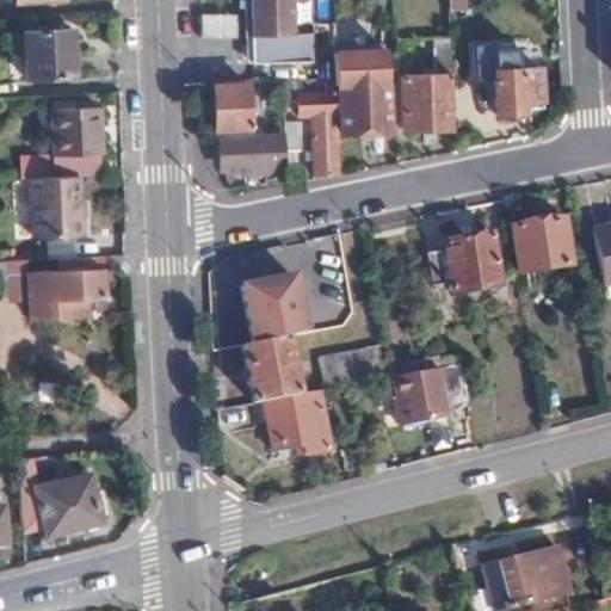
[(332,31),(332,23),(331,0),(244,0),(245,41),(253,41),(253,59),(253,63),(314,62),(314,32),(332,31)]
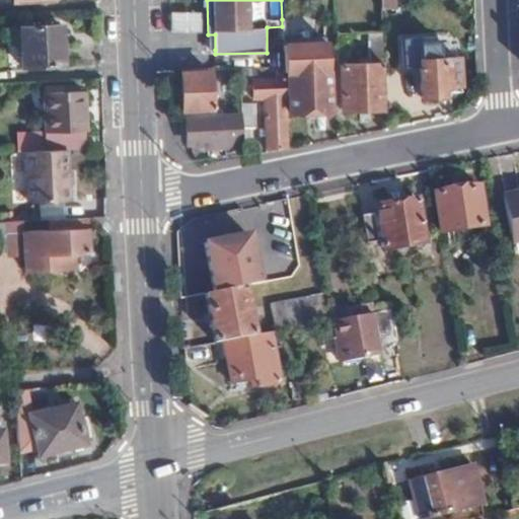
[(381,0),(382,9),(396,9),(395,0),(381,0)]
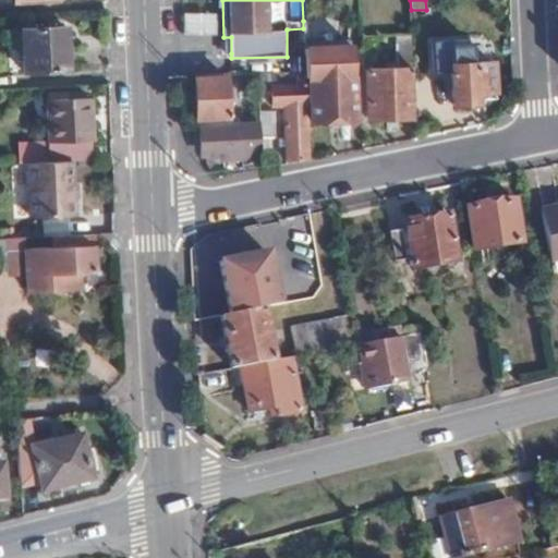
[(303,28),(304,59),(325,58),(325,21),(303,21),(303,28)]
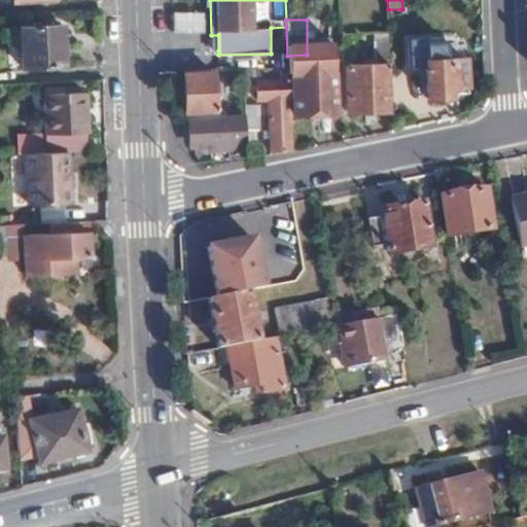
[(62,66),(59,25),(20,27),(21,67),(62,66)]
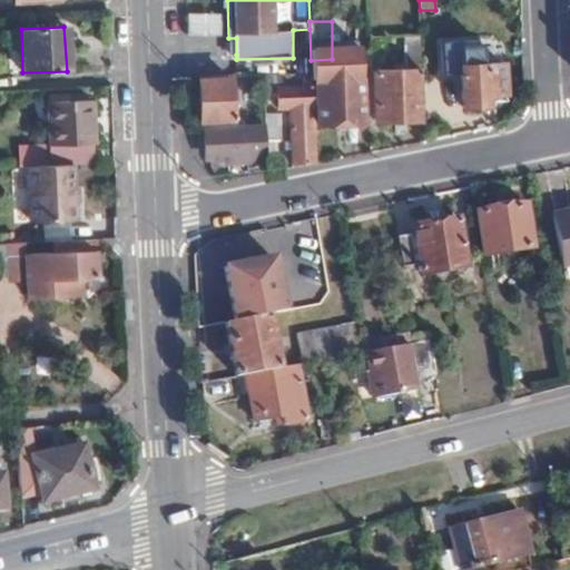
[(480,64),(480,56),(444,57),(444,88),(461,87),(462,105),(487,104),(487,99),(502,99),(502,64),(480,64)]
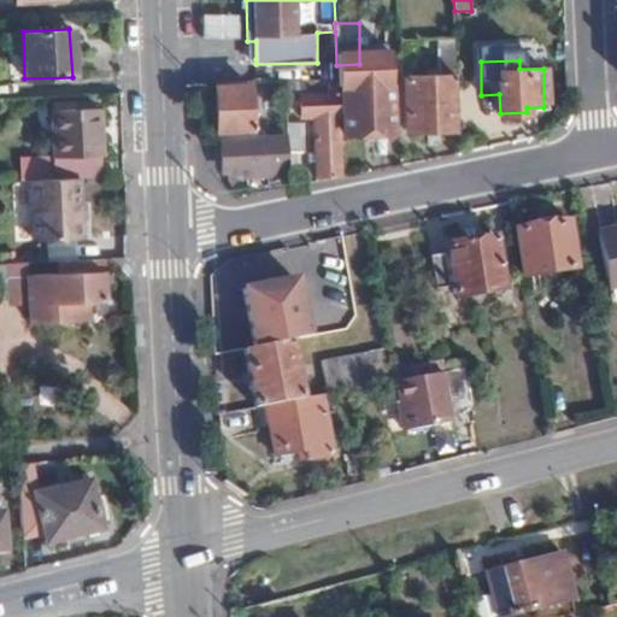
[(391,131),(391,82),(374,82),(374,70),(360,69),(360,77),(354,77),(354,84),(342,84),(345,133),(391,131)]
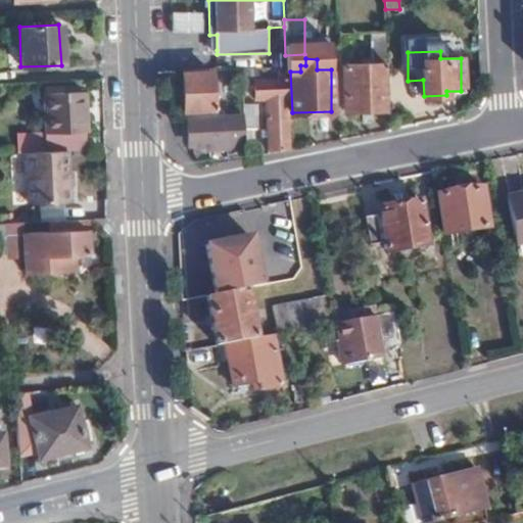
[(343,109),(386,107),(386,60),(342,63),(343,109)]
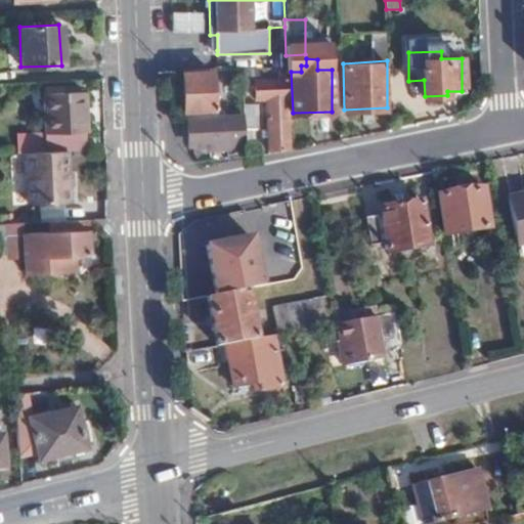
[(265,99),(266,154),(291,148),(287,64),(277,64),(277,77),(254,78),(254,99),(265,99)]
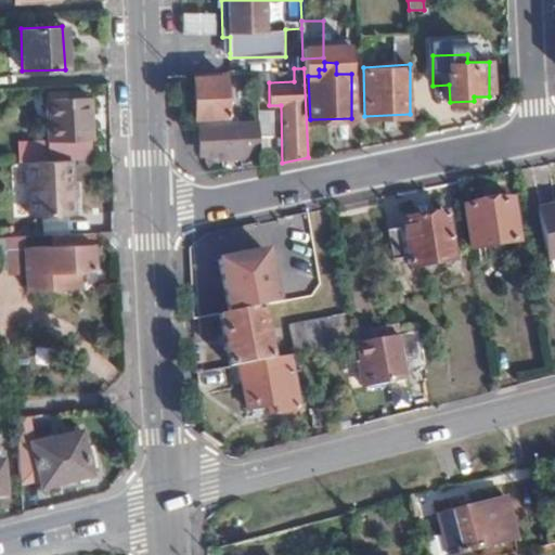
[(226,116),(224,77),(194,78),(195,116),(226,116)]
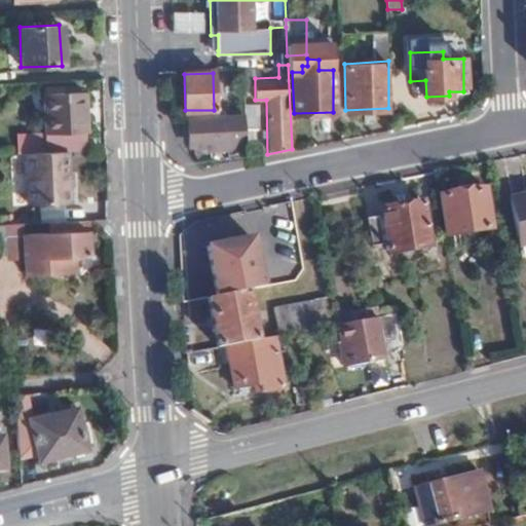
[(71,152),(85,152),(84,94),(44,95),(45,134),(13,134),(12,153),(30,153),(71,152)]
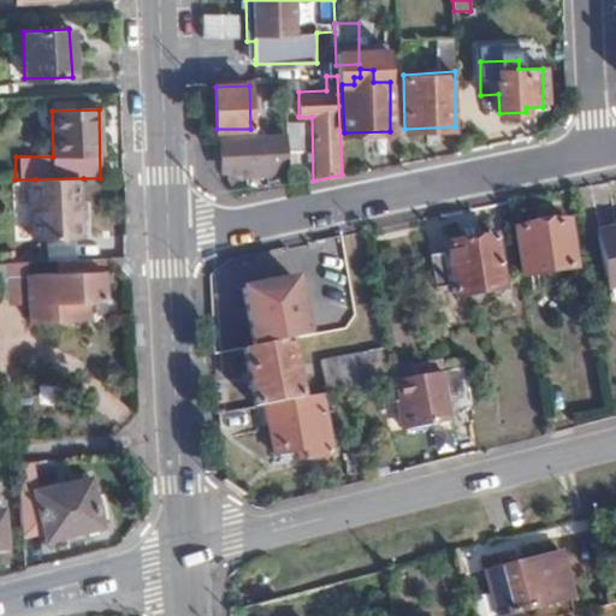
[(220,167),(232,175),(243,173),(243,179),(289,176),(289,165),(288,138),(288,137),(220,141),(220,167)]
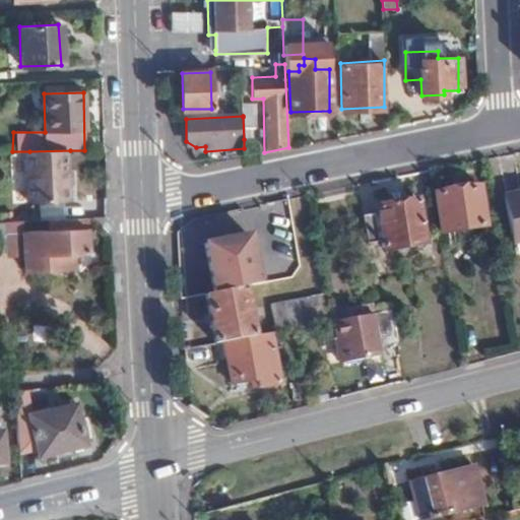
[(243,117),(244,139),(259,138),(258,116),(243,117)]
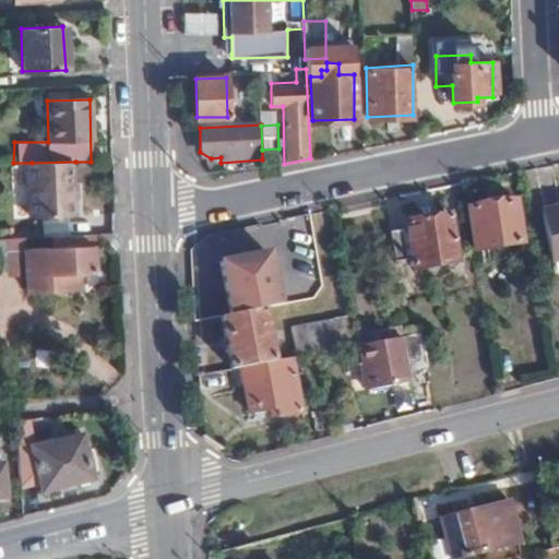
[(75,188),(75,162),(32,163),(33,224),(78,221),(75,205),(79,204),(78,189),(75,188)]
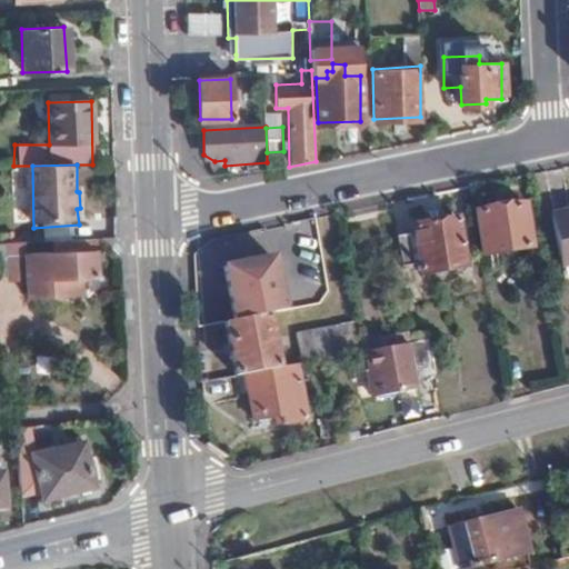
[(531,245),(526,201),(477,210),(482,252),(531,245)]
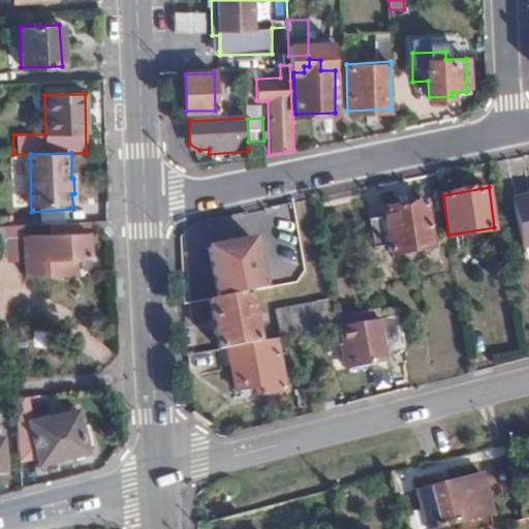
[(528,242),(528,196),(512,199),(520,244),(528,242)]
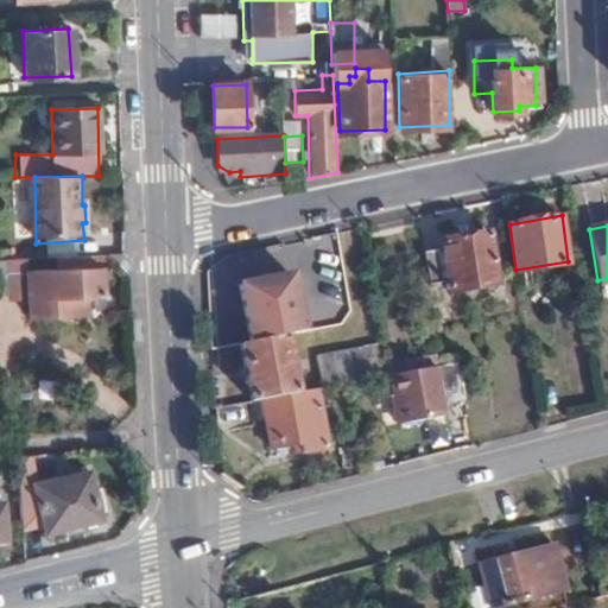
[(495,285),(488,230),(442,238),(443,245),(424,247),(428,280),(448,278),(450,292),(495,285)]
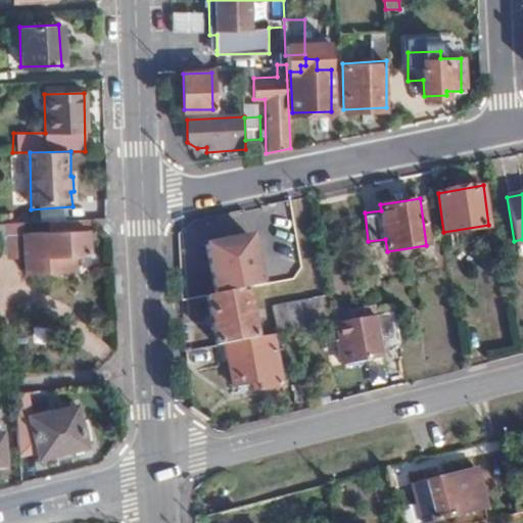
[(87,233),(87,218),(45,220),(45,234),(87,233)]
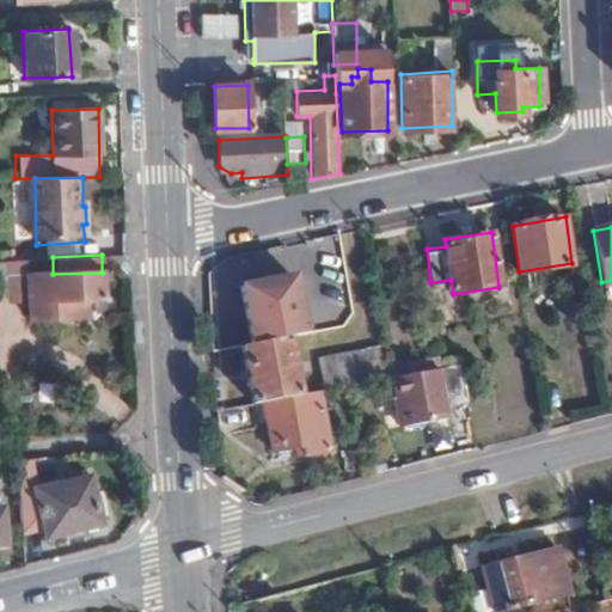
[(103,273),(102,273),(53,274),(24,275),(24,320),(80,319),(80,300),(98,300),(98,282),(103,282),(103,273)]
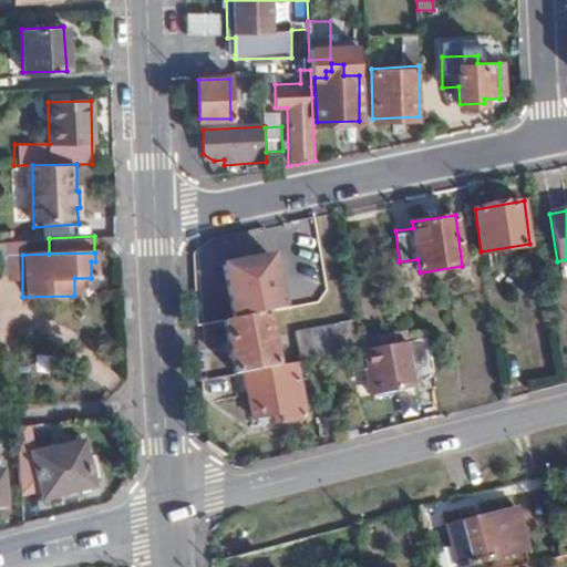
[(275,367),(267,313),(225,322),(233,374),(244,372),(275,367)]
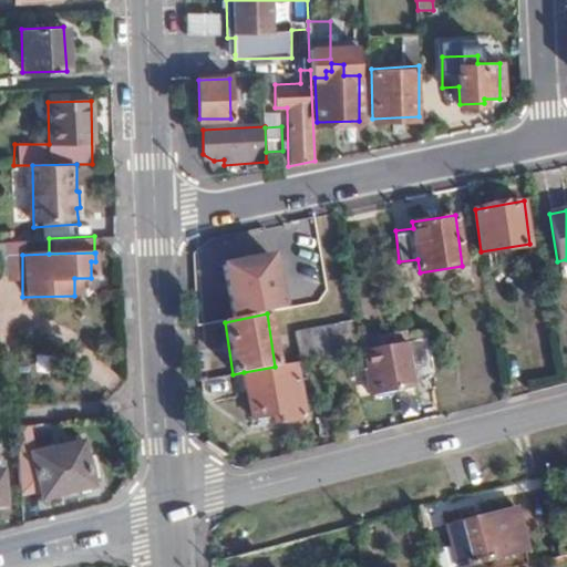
[(357,350),(351,320),(292,331),(298,362),(307,360),(357,350)]
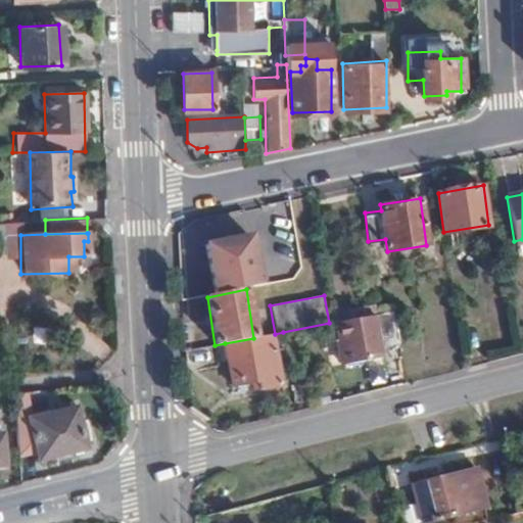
[(381,344),(400,341),(395,311),(376,315),(381,344)]
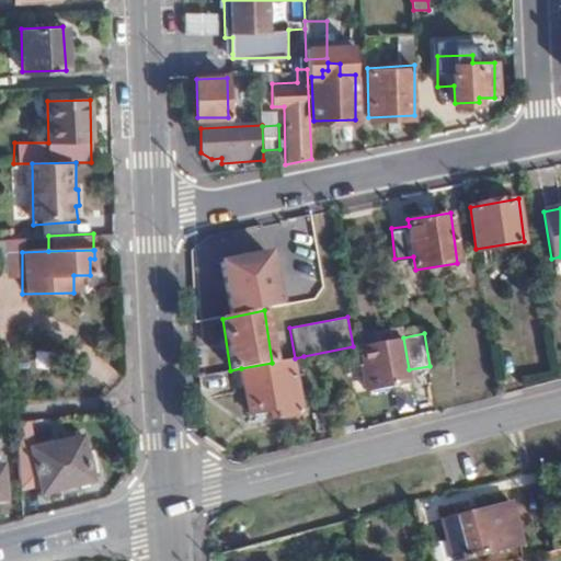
[(387,374),(382,353),(345,358),(348,378),(387,374)]
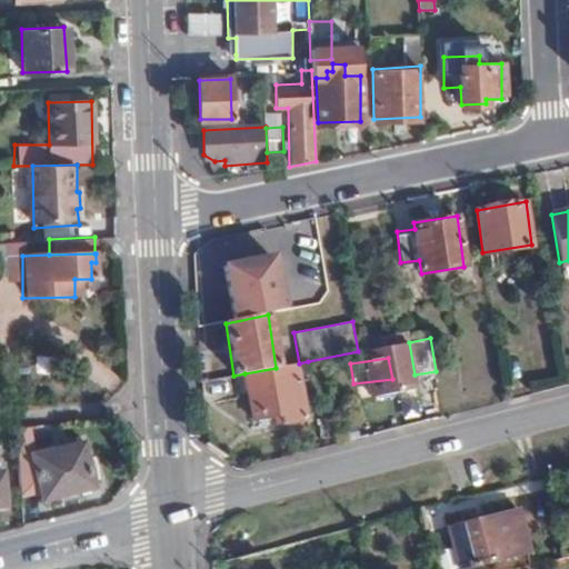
[(298,363),(276,368),(245,373),(253,418),(278,415),(279,423),(307,418),(298,363)]
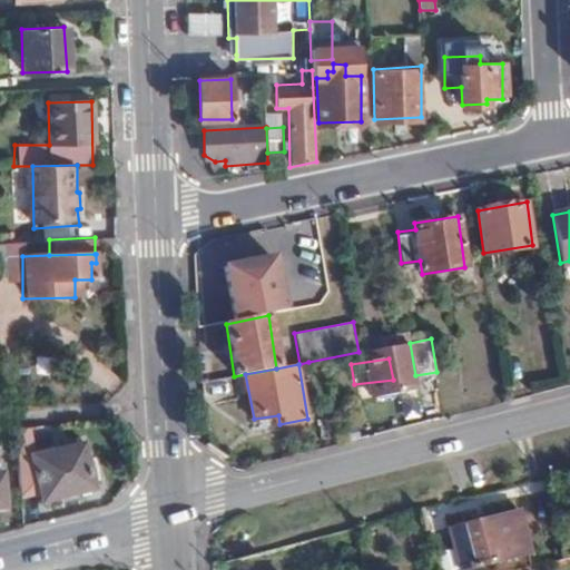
[(92,485),(81,439),(31,451),(42,499),(92,485)]
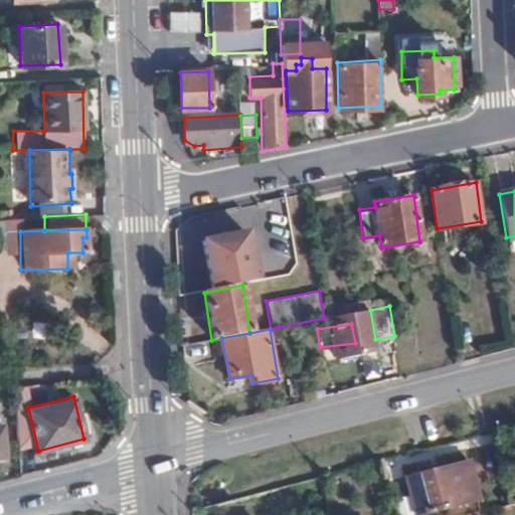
[(478,499),(470,462),(406,477),(414,513),(478,499)]
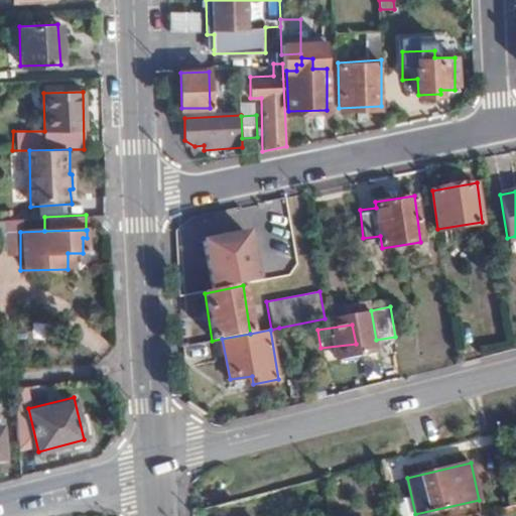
[(215,498),(213,488),(197,490),(198,501),(215,498)]
